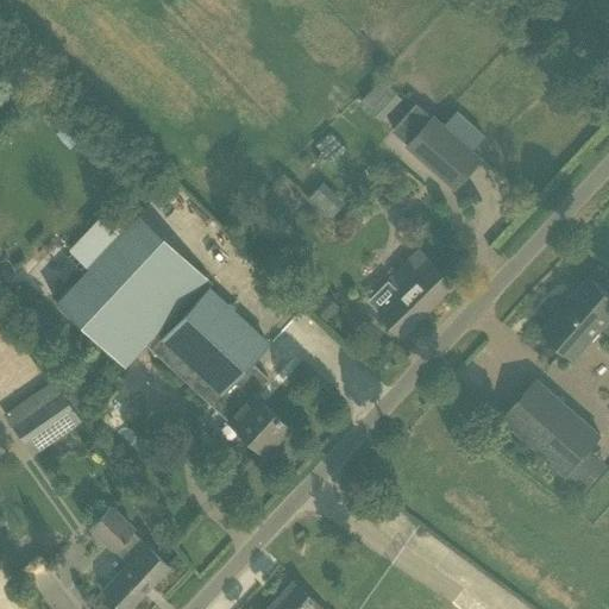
[(362,101),(371,112),(393,90),(383,80),(362,101)]
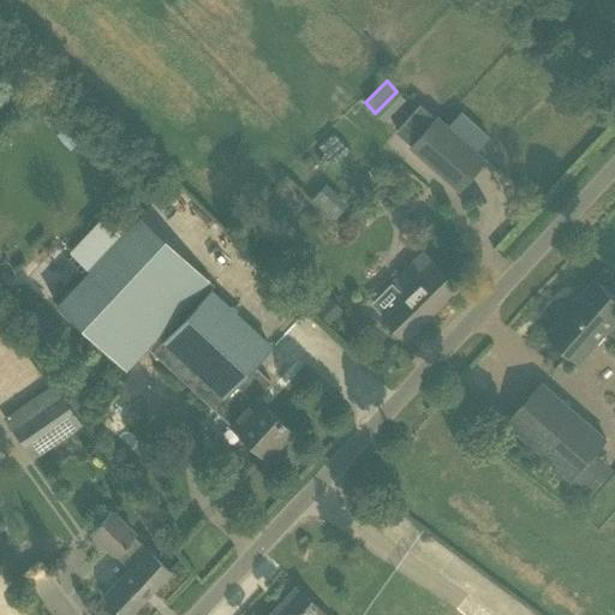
[(485,161),(437,118),(412,147),(460,190),(485,161)]
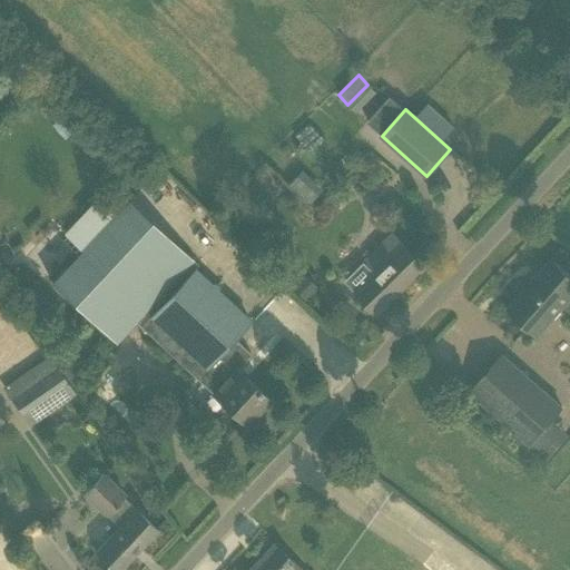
[(330,194),(318,207),(328,216),(341,204),(330,194)]
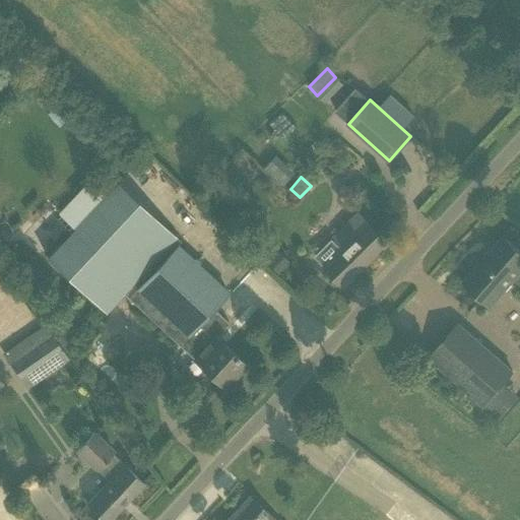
[(158,220),(117,182),(46,257),(107,314),(166,250),(146,233),(158,220)]
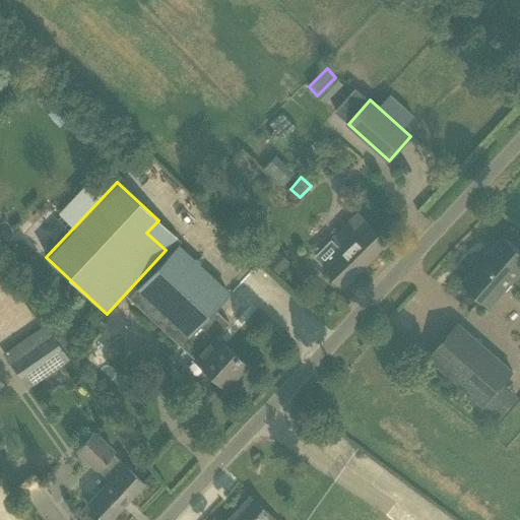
[(324,267),(343,287),(388,244),(359,213),(331,240),(341,250),(324,267)]
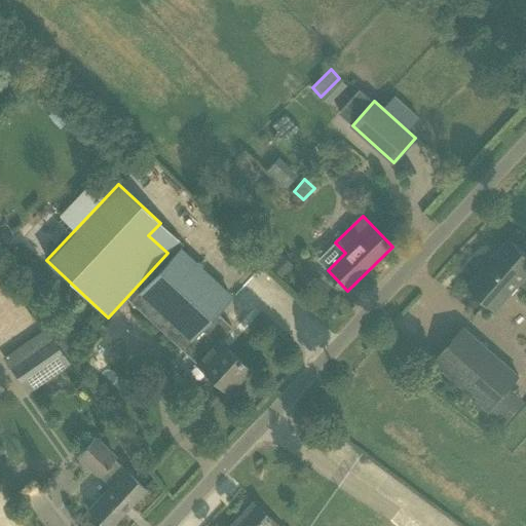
[(496,310),(525,275),(525,253),(509,238),(467,286),(496,310)]
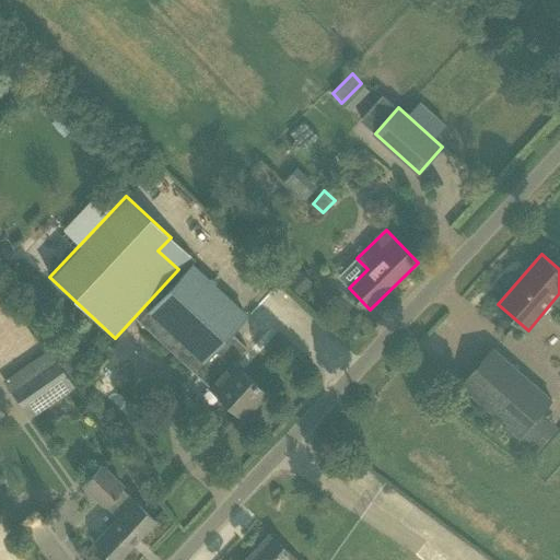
[(217,395),(242,418),(265,393),(231,362),(245,346),(230,333),(245,316),(188,264),(136,319),(208,386),(217,395)]
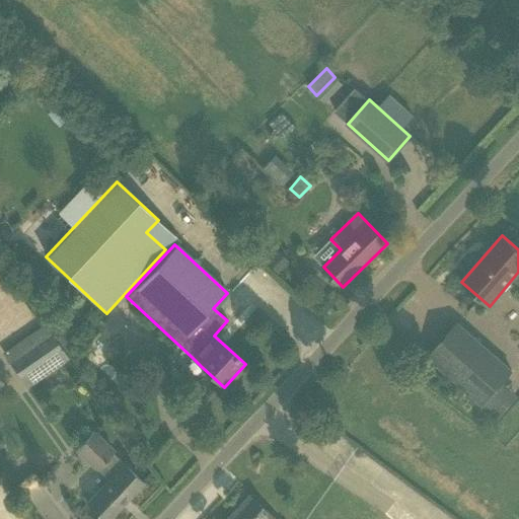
[(276,250),(265,262),(278,275),(289,263),(276,250)]
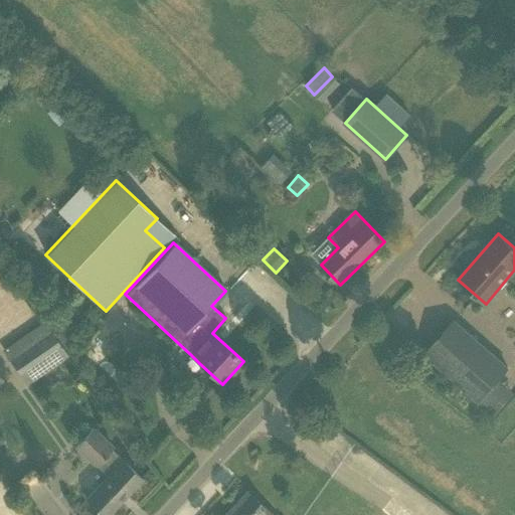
[(508,369),(469,334),(454,321),(424,354),(493,415),(514,391),(500,379),(508,369)]
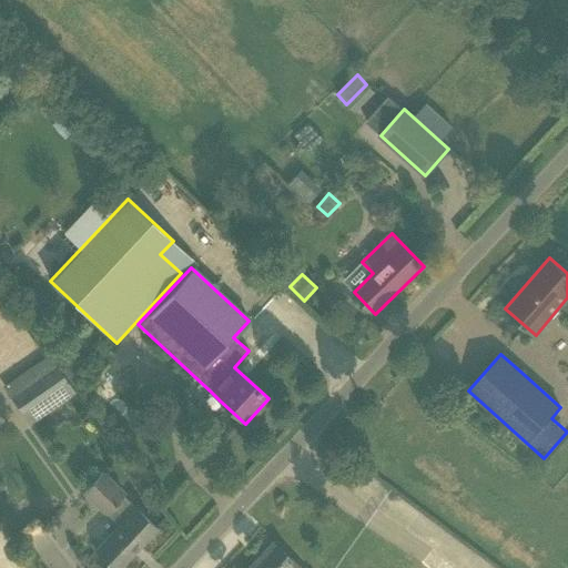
[(53,362),(36,374),(30,367),(2,387),(23,418),(70,387),(53,362)]
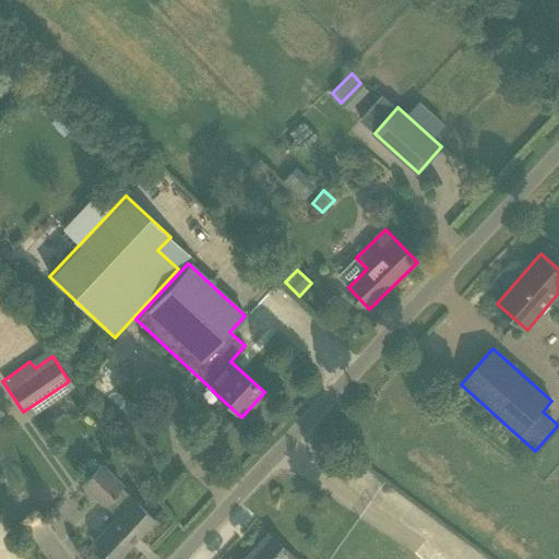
[(344,477),(351,468),(337,459),(331,468),(344,477)]
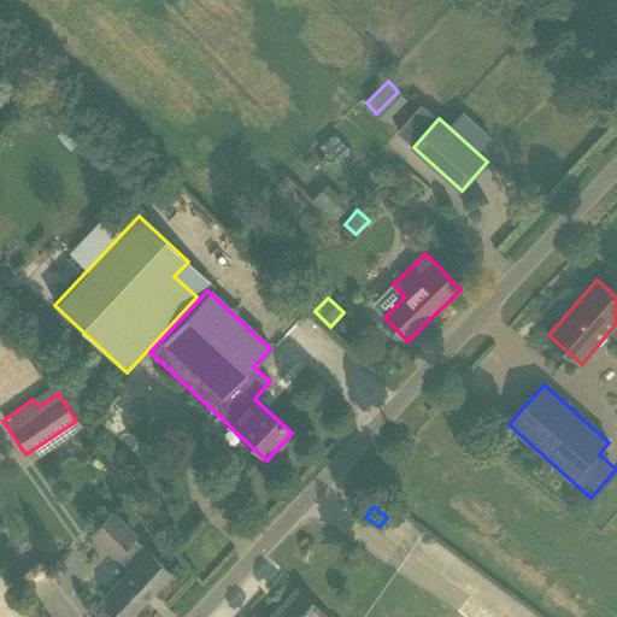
[(122,616),(129,616),(170,574),(133,539),(136,535),(112,512),(92,534),(116,558),(93,582),(106,595),(104,599),(122,616)]
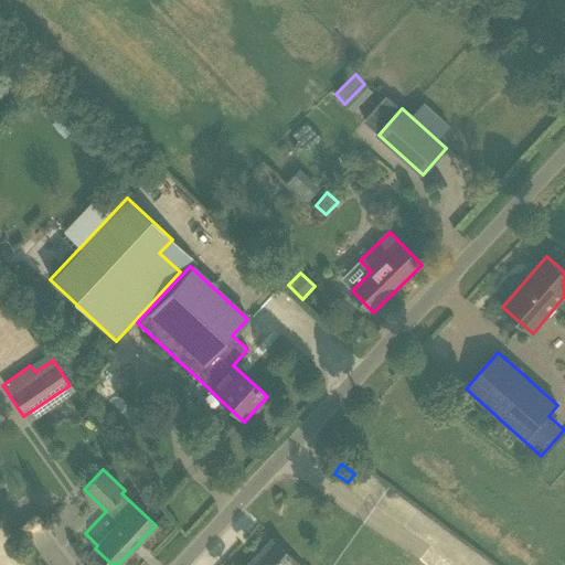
[(297,564),(272,541),(248,564),(297,564)]
